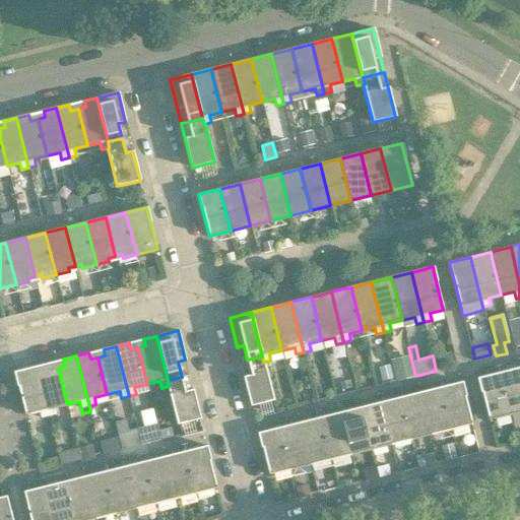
[(262,356),(247,360),(251,375),(244,376),(252,405),(274,400),(264,362),(263,362),(262,356)]
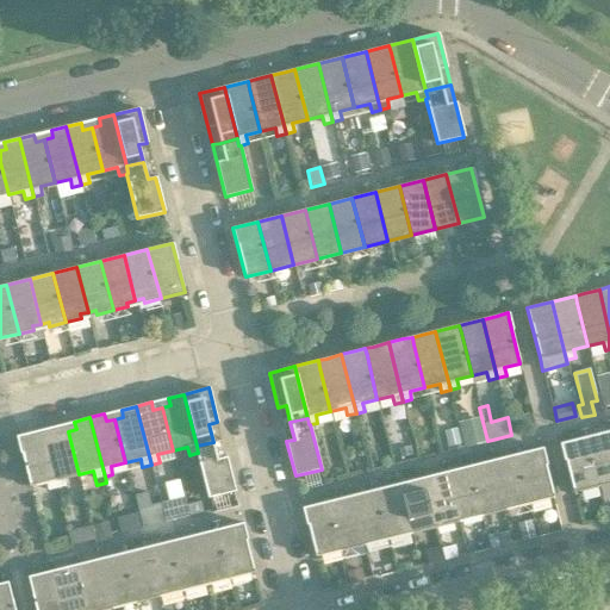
[(57,425),(42,429),(56,489),(66,486),(63,478),(79,474),(68,431),(58,433),(57,425)]
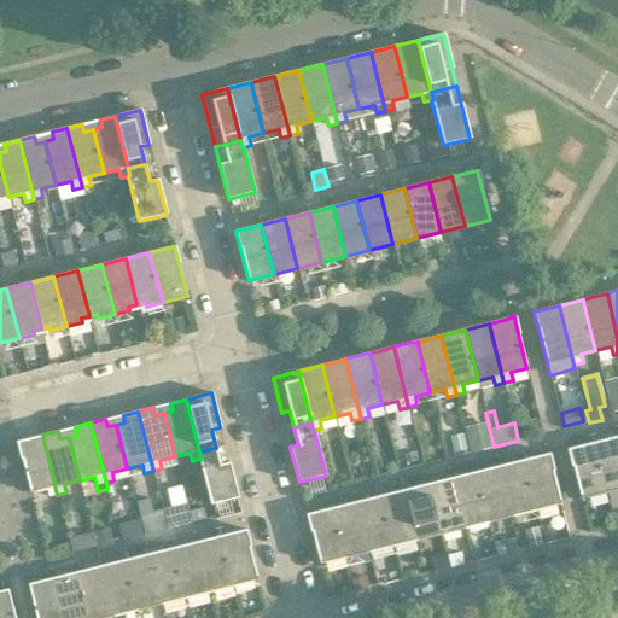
[(42,435),(28,439),(17,442),(30,493),(46,489),(48,497),(57,495),(42,435)]
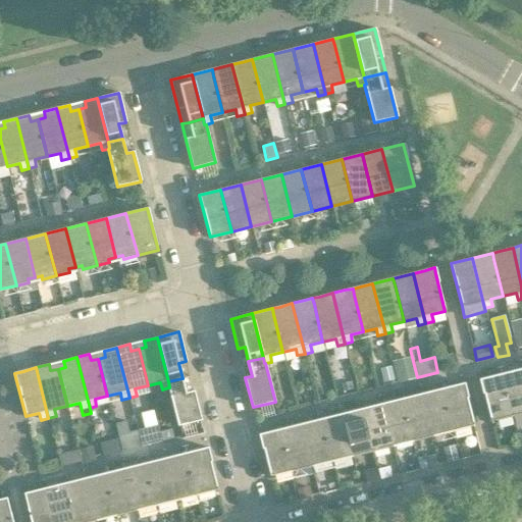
[(521,371),(521,368),(501,373),(512,416),(521,412),(521,371)]
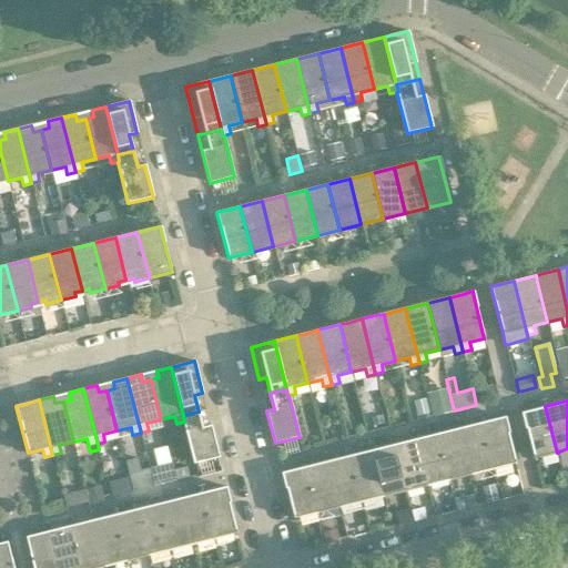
[(545,406),(523,413),(534,458),(557,453),(545,406)]
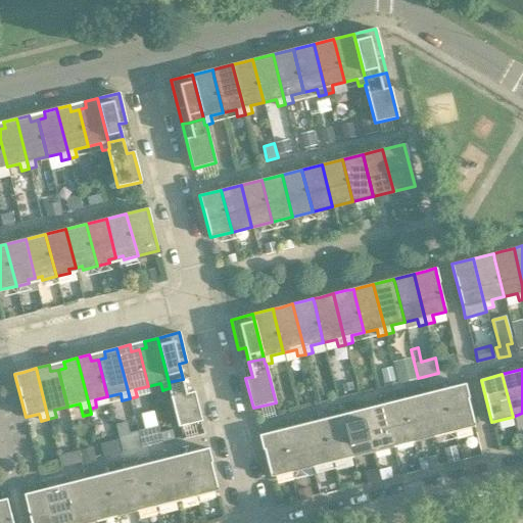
[(183,379),(169,382),(170,388),(169,388),(178,427),(200,421),(193,391),(187,393),(183,379)]
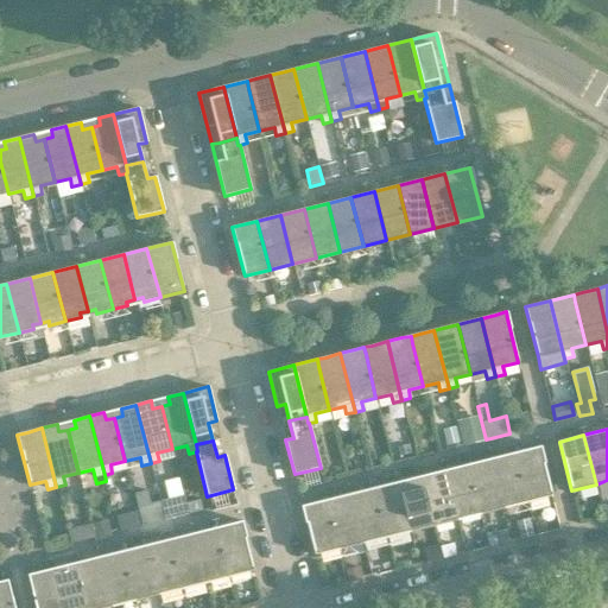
[(539,447),(514,453),(527,501),(552,495),(539,447)]
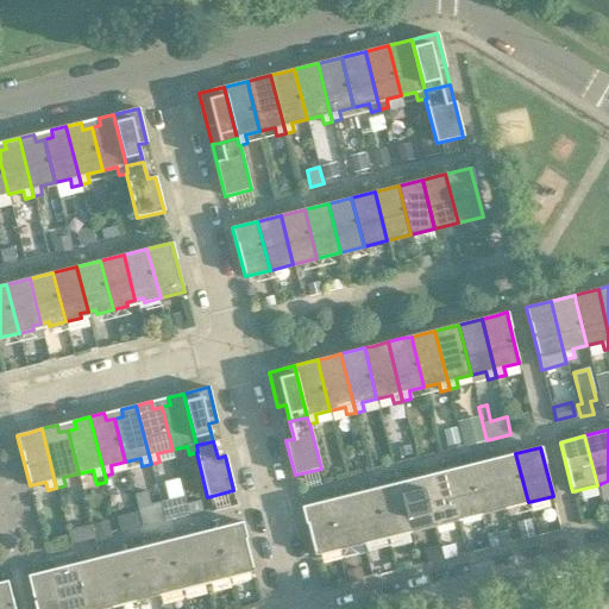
[(515,453),(493,459),(503,503),(504,508),(528,502),(515,453)]
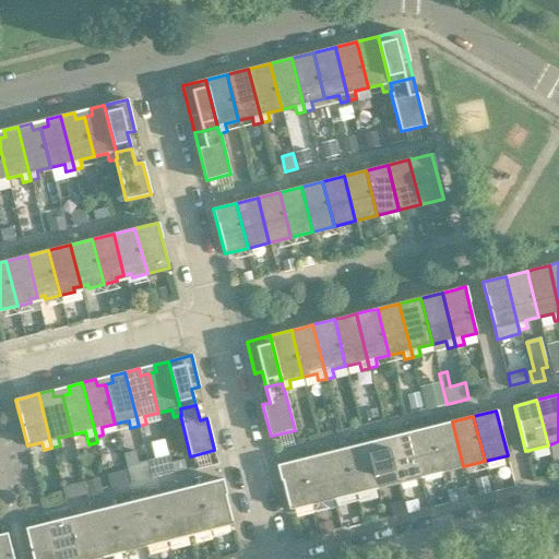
[(452,421),(430,427),(441,472),(463,466),(462,462),(452,421)]
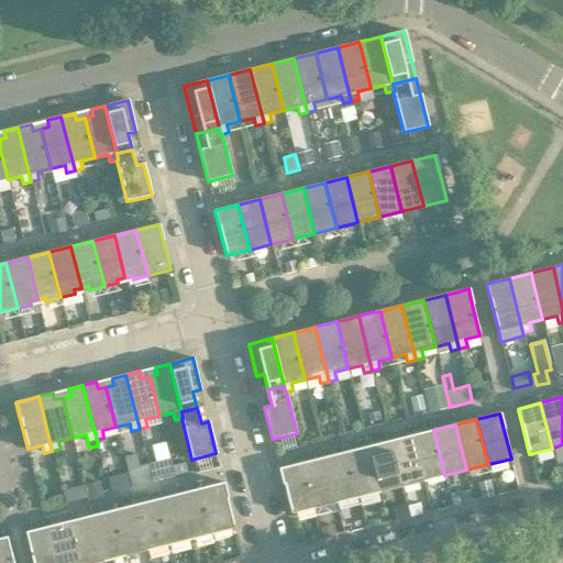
[(433,430),(411,435),(422,481),(444,475),(433,430)]
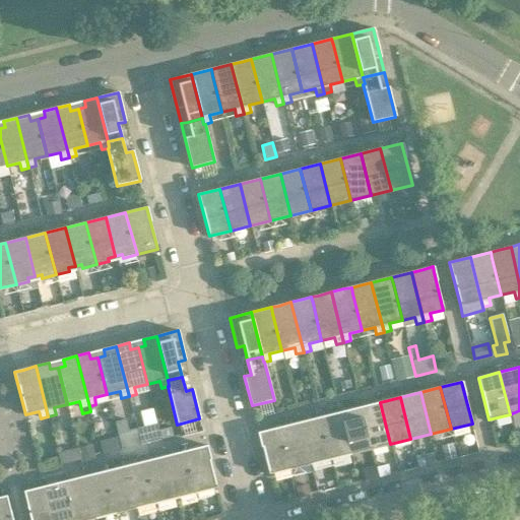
[(380,402),(360,407),(371,449),(390,444),(380,402)]
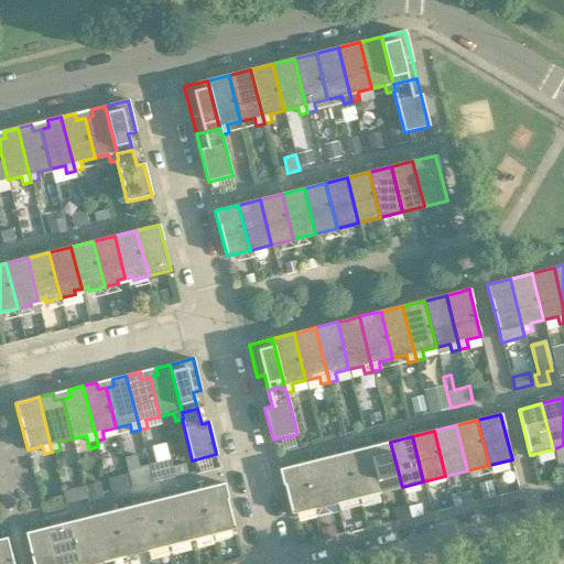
[(390,442),(369,447),(380,492),(402,487),(390,442)]
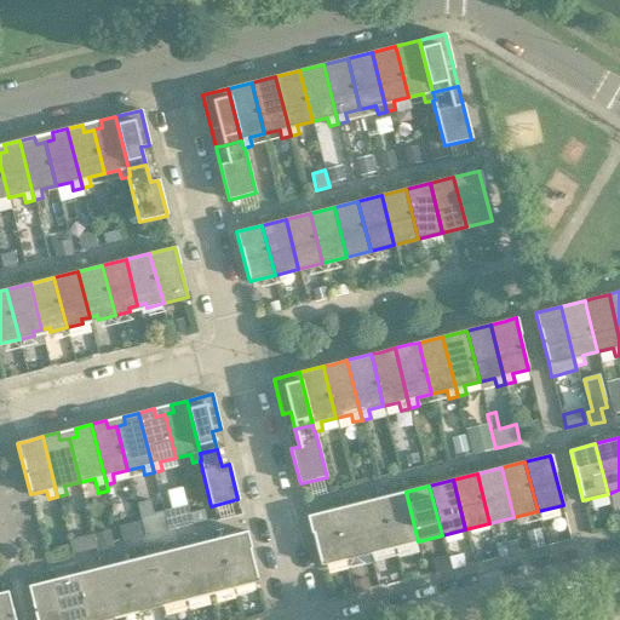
[(406,492),(382,498),(394,547),(418,541),(406,492)]
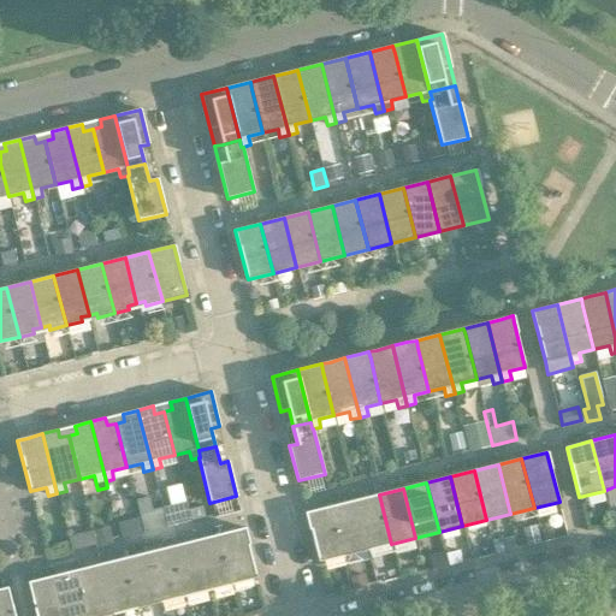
[(379,495),(355,501),(367,550),(391,544),(379,495)]
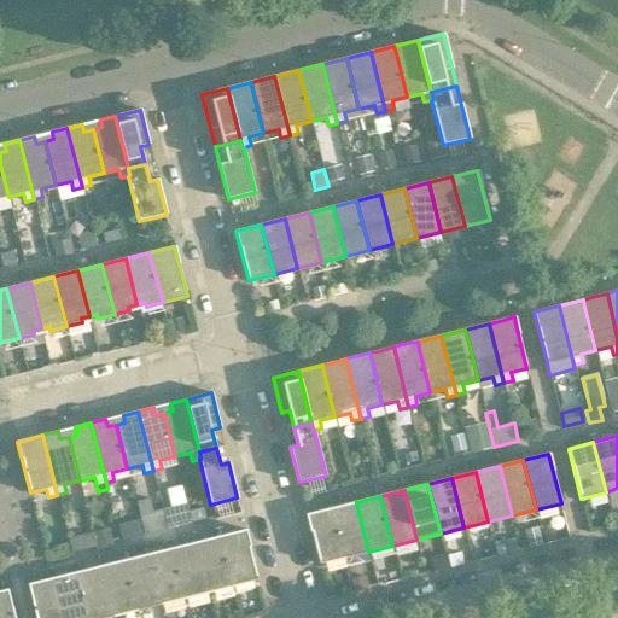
[(150,499),(136,502),(145,535),(168,529),(163,511),(153,513),(150,499)]
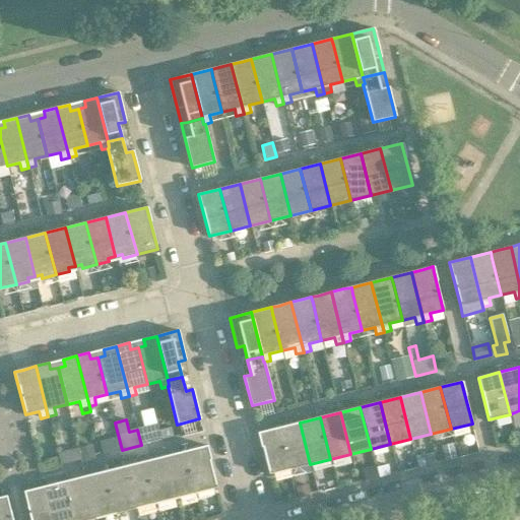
[(300,423),(279,428),(289,469),(310,464),(300,423)]
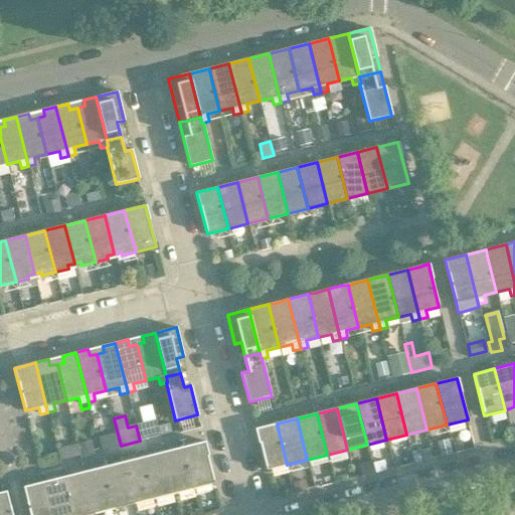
[(255,428),(266,466),(267,470),(287,465),(277,423),(255,428)]
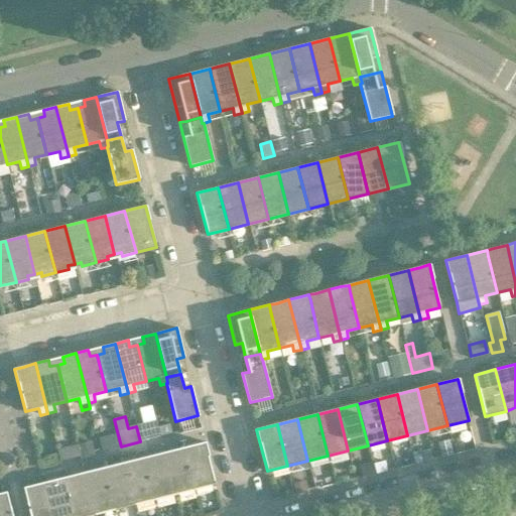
[(205,442),(183,447),(194,489),(215,484),(205,442)]
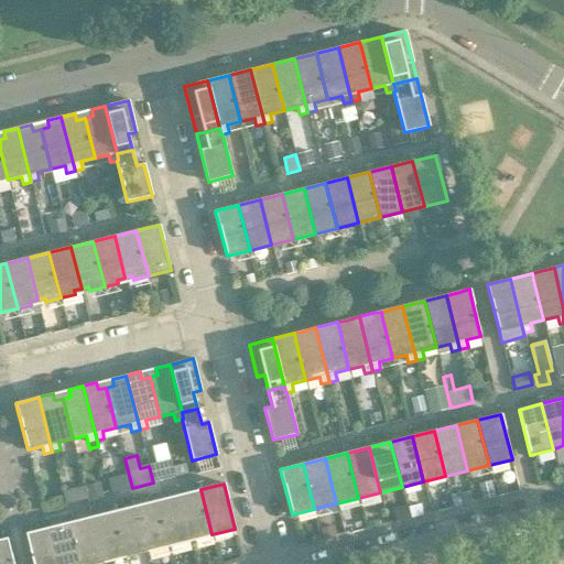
[(84,486),(63,490),(66,505),(87,499),(84,486)]
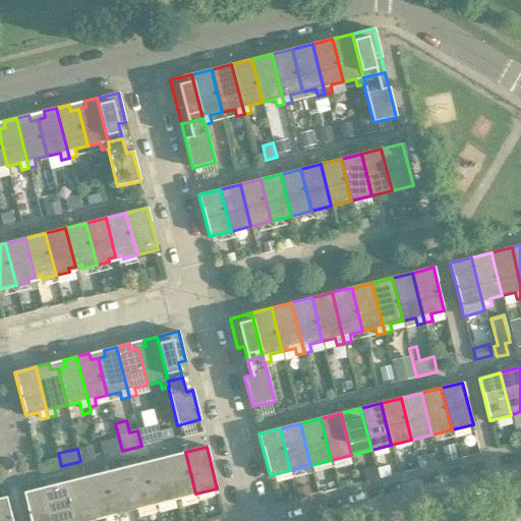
[(185,452),(165,457),(175,495),(181,494),(182,497),(195,494),(185,452)]
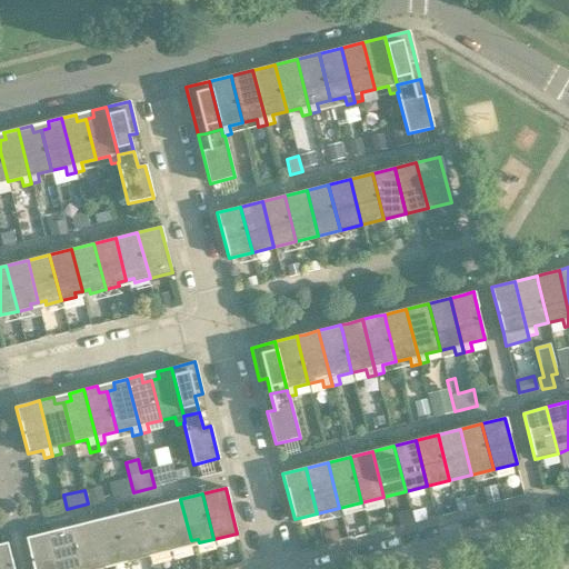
[(180,499),(159,505),(170,550),(185,547),(183,542),(191,540),(180,499)]
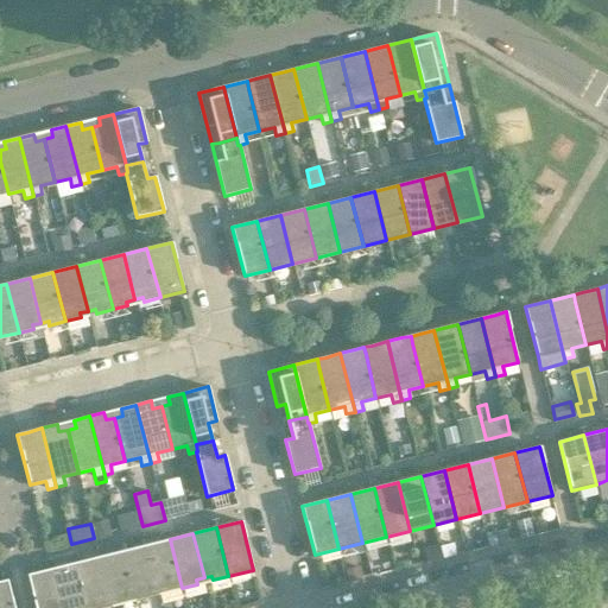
[(170,539),(146,545),(157,589),(165,588),(166,591),(182,588),(170,539)]
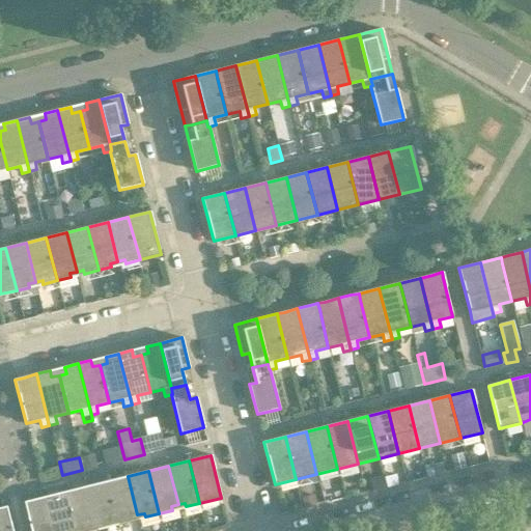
[(128,476),(107,481),(117,524),(132,521),(131,516),(137,514),(128,476)]
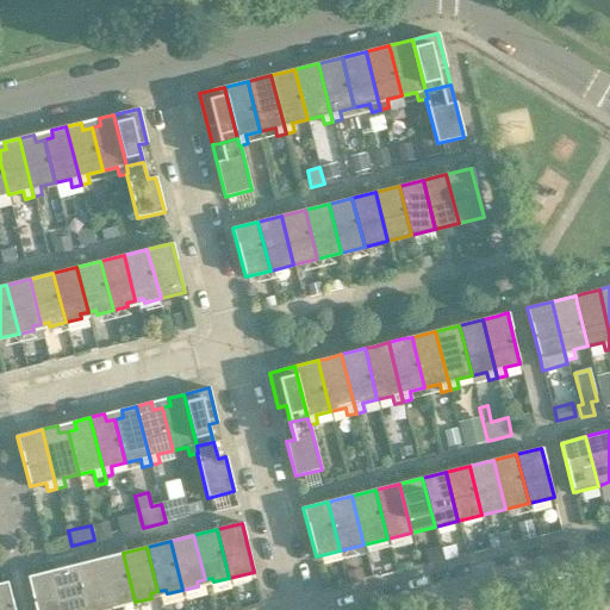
[(123,553),(99,559),(111,603),(118,602),(119,605),(135,602),(123,553)]
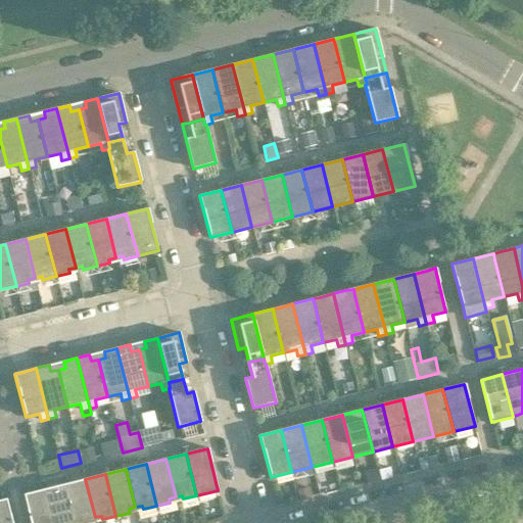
[(85,479),(65,484),(75,522),(87,522),(89,522),(88,519),(95,517),(85,479)]
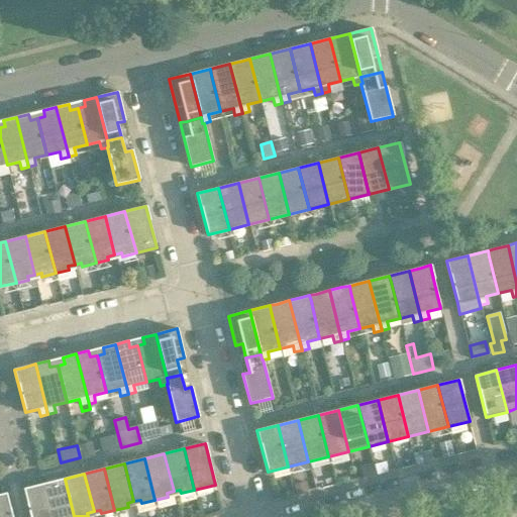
[(74,516),(65,479),(44,484),(53,516),(74,516)]
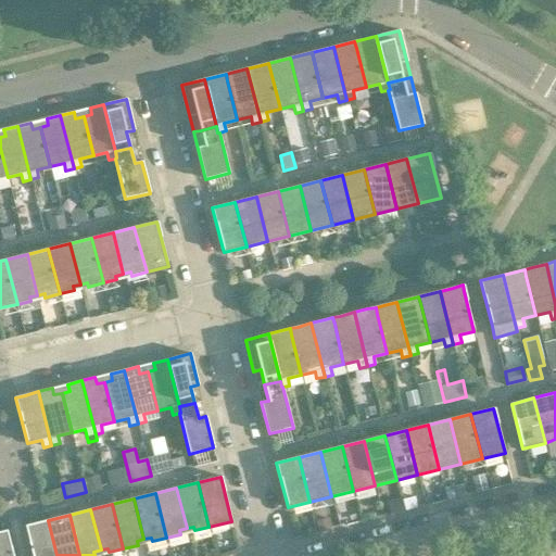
[(25,526),(33,555),(57,555),(48,520),(25,526)]
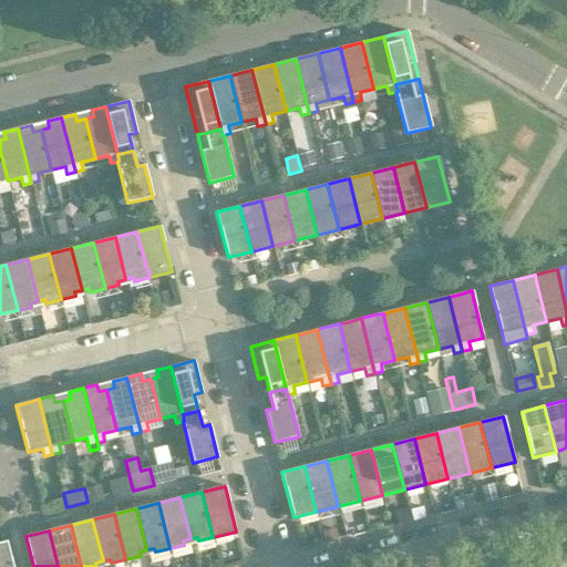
[(13,566),(8,540),(0,542),(0,566),(13,566)]
